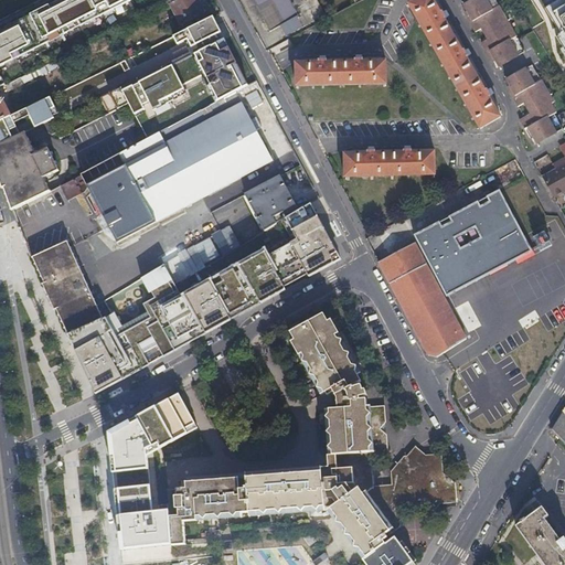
[(71,0),(53,9),(51,4),(31,13),(34,20),(25,24),(27,28),(19,31),(18,29),(11,31),(9,25),(0,29),(0,88),(0,87),(0,67),(132,1),(131,0),(71,0)]
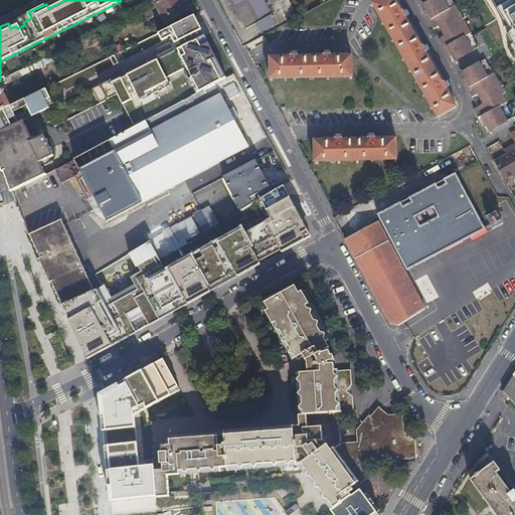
[(52,0),(46,4),(48,8),(64,0),(52,0)]
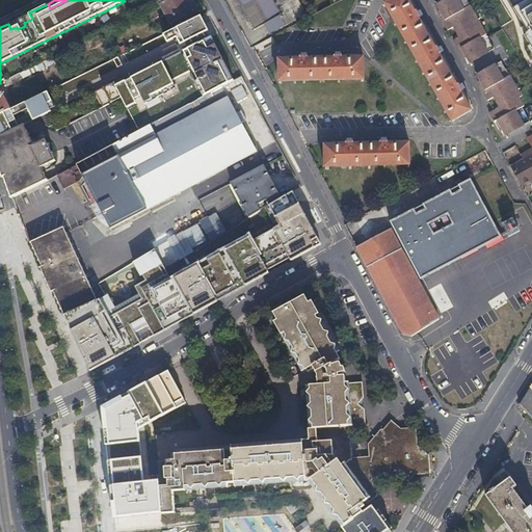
[(193,11),(187,0),(166,0),(163,2),(161,3),(170,24),(192,12),(193,11)]
